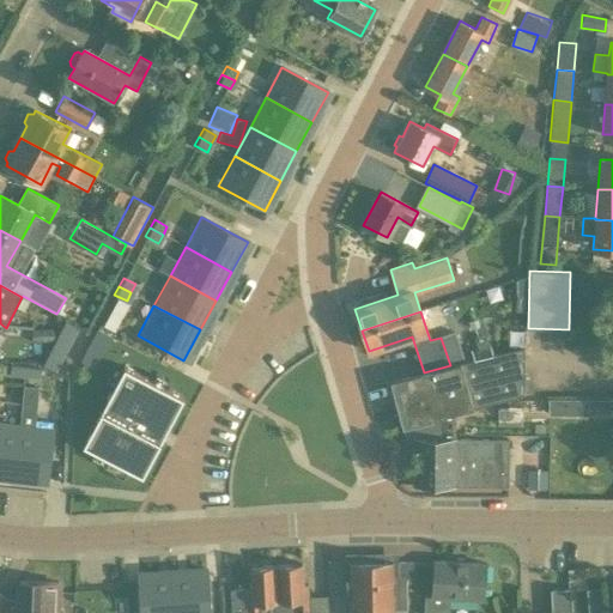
[(64,321),(60,329),(72,337),(77,328),(64,321)]
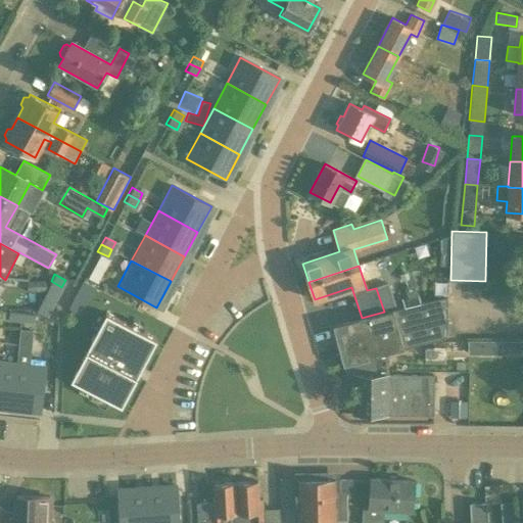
[(80,278),(77,285),(87,291),(91,284),(80,278)]
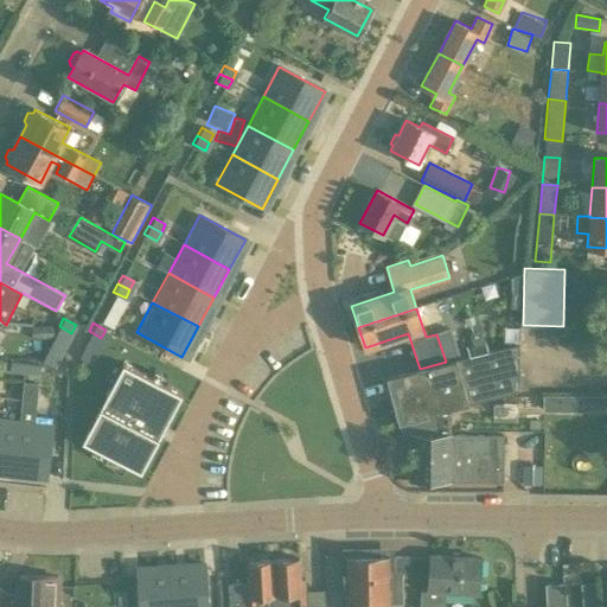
[(53,336),(53,326),(31,326),(31,338),(53,337),(53,336)]
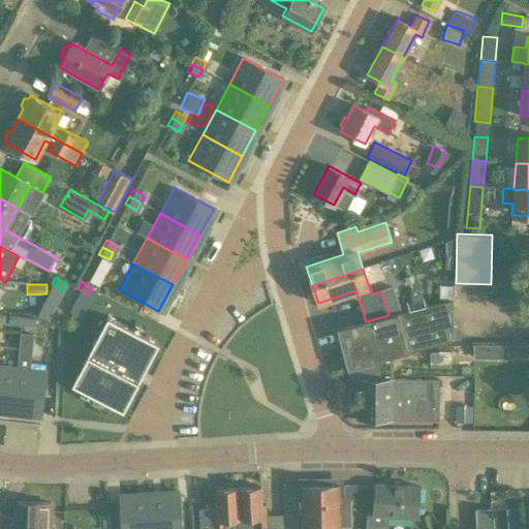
[(52,284),(48,291),(58,298),(62,290),(52,284)]
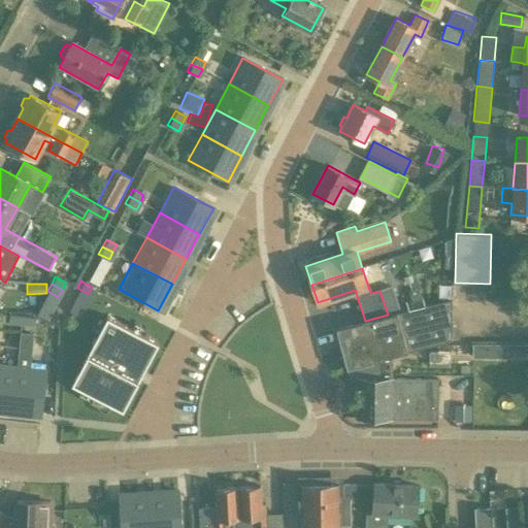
[(77,288),(73,295),(84,301),(88,294),(77,288)]
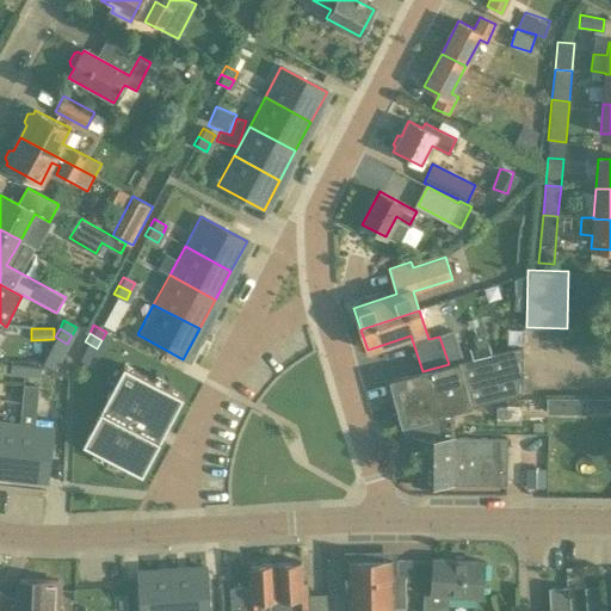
[(54,339),(50,345),(63,352),(67,344),(55,337),(54,338),(54,339)]
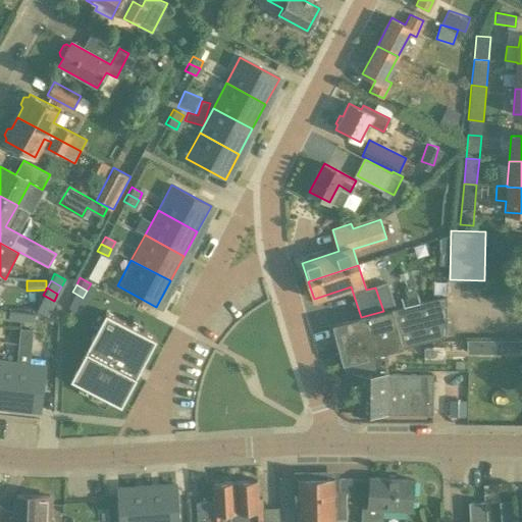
[(72,292),(68,299),(80,305),(83,298),(72,292)]
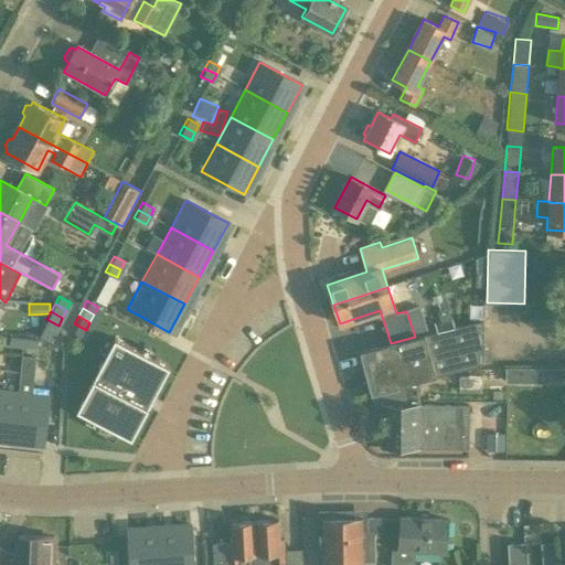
[(46,319),(42,327),(54,333),(59,326),(46,319)]
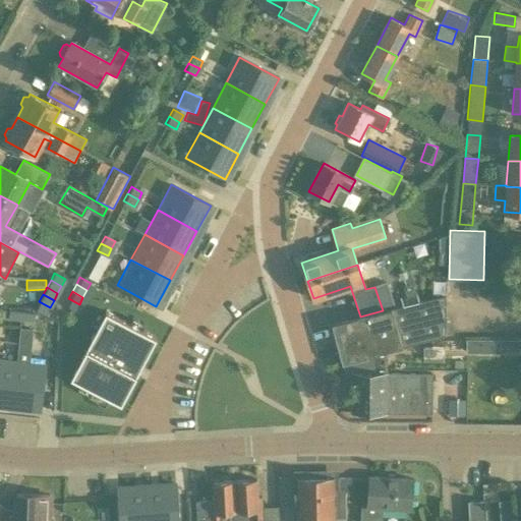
[(383,310),(360,316),(334,324),(347,373),(351,373),(351,412),(353,412),(354,414),(379,414),(380,412),(391,412),(391,372),(387,372),(387,350),(444,335),(445,294),(383,310)]
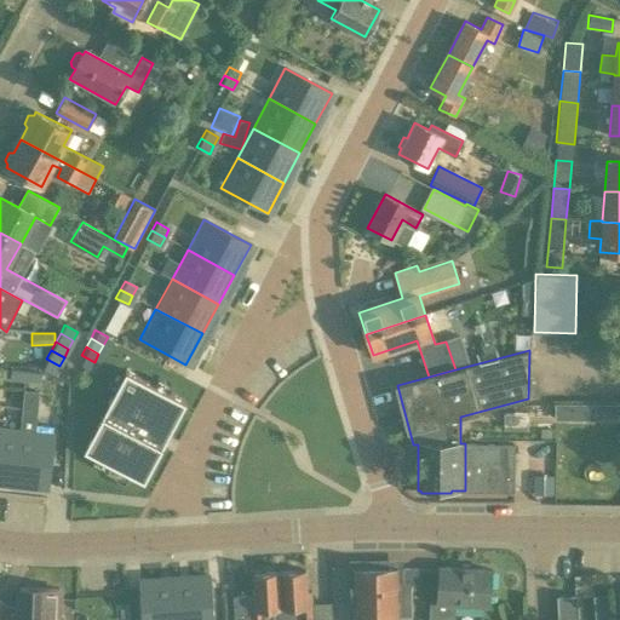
[(46,359),(42,367),(55,374),(59,366),(46,359)]
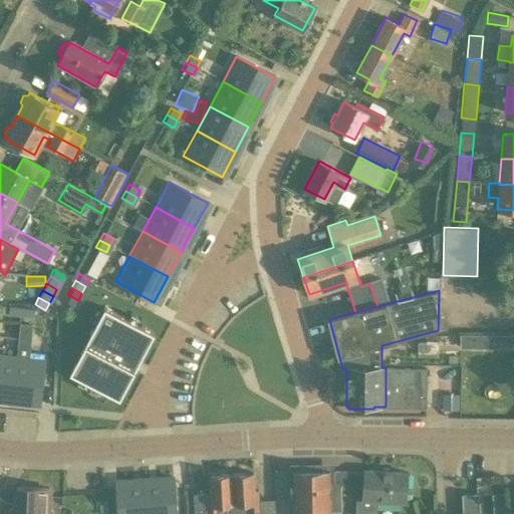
[(10,309),(22,311),(23,303),(11,301),(10,309)]
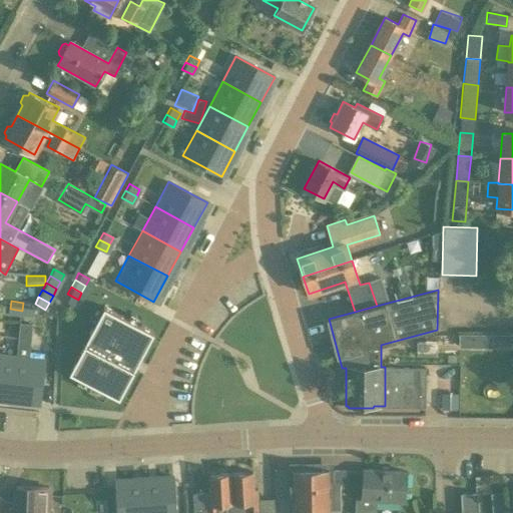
[(23,303),(22,311),(33,312),(35,304),(23,303)]
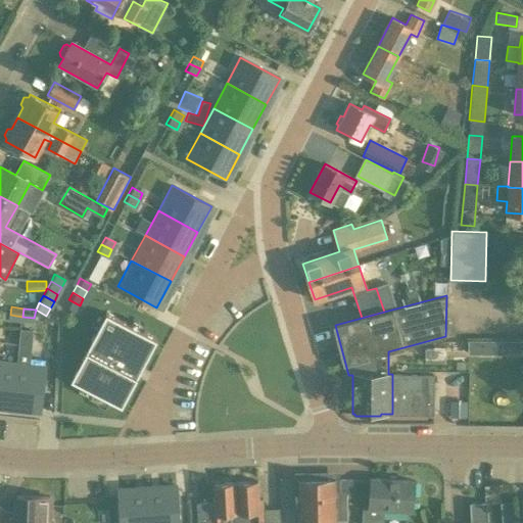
[(104,312),(67,379),(117,406),(154,338),(104,312)]
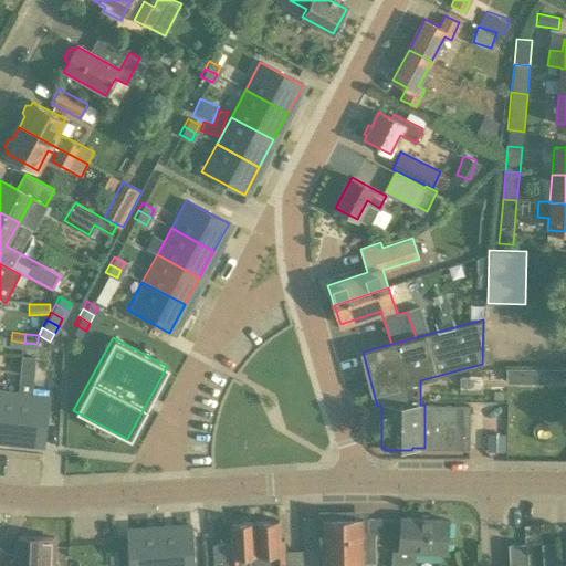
[(565,367),(506,367),(506,383),(565,383),(565,367)]
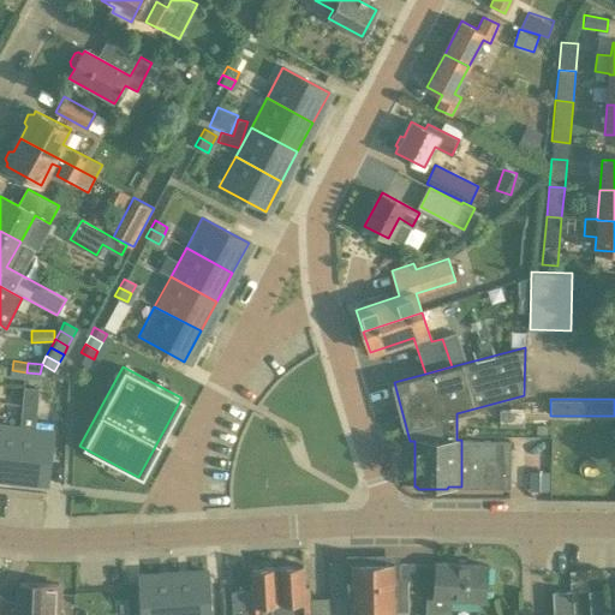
[(0,478),(11,481),(18,429),(0,425),(0,478)]
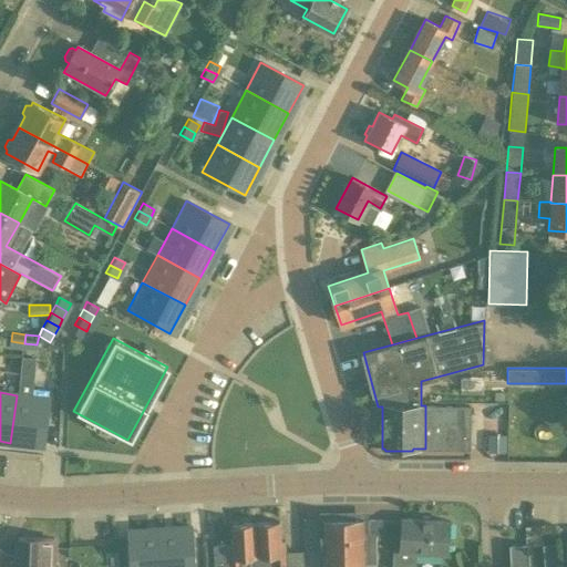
[(10,443),(41,447),(48,400),(17,395),(10,443)]
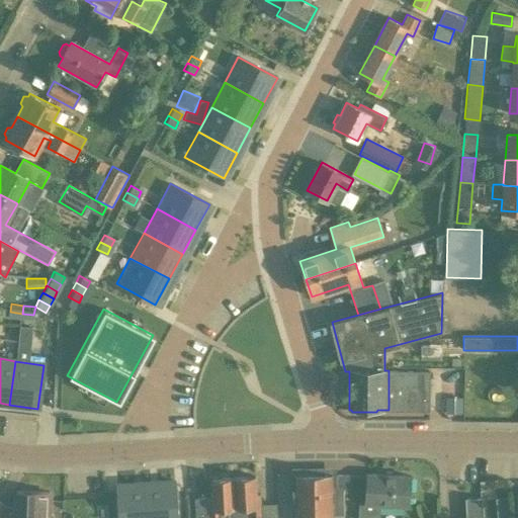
[(389,370),(389,410),(429,410),(429,371),(389,370)]
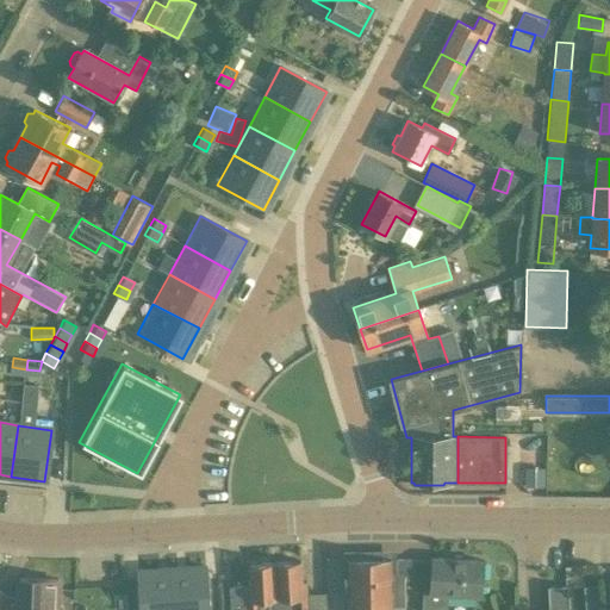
[(524,453),(524,485),(546,486),(546,453),(524,453)]
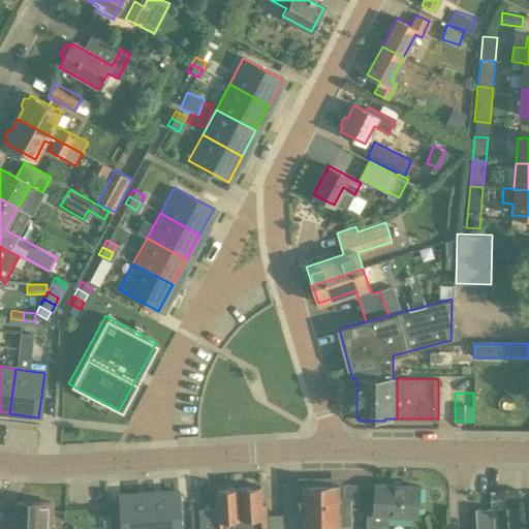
[(374,484),(373,514),(367,512),(366,528),(386,528),(389,516),(417,517),(419,486),(374,484)]
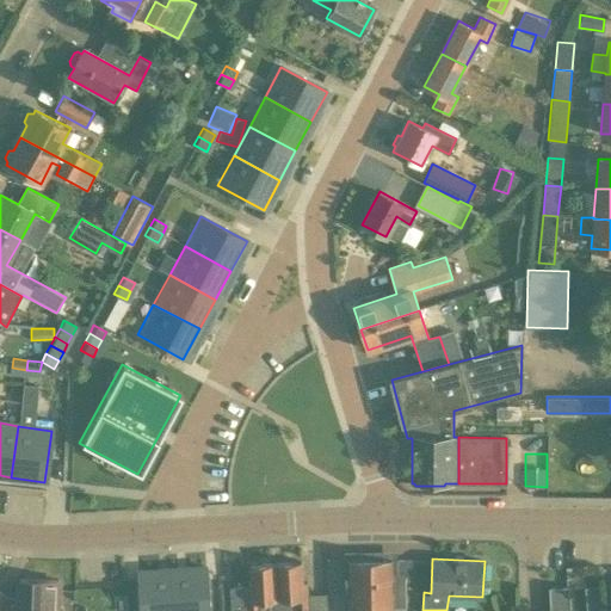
[(349,610),(392,610),(392,608),(397,608),(397,592),(392,592),(392,576),(409,576),(409,560),(392,560),(347,561),(349,610)]
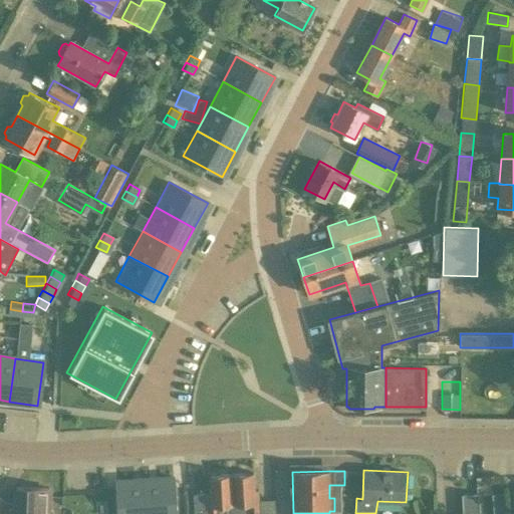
[(259,490),(254,490),(253,473),(231,474),(233,505),(247,504),(247,513),(274,513),(274,500),(259,501),(259,490)]
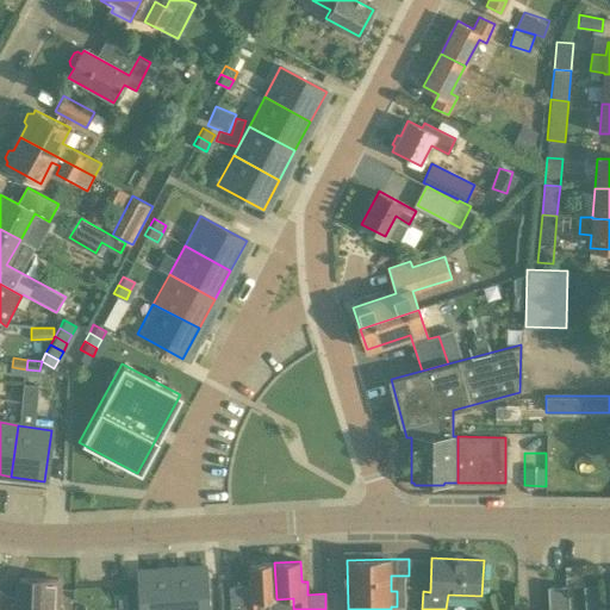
[(249,564),(250,585),(244,585),(244,609),(275,609),(275,599),(277,599),(274,562),(249,564)]
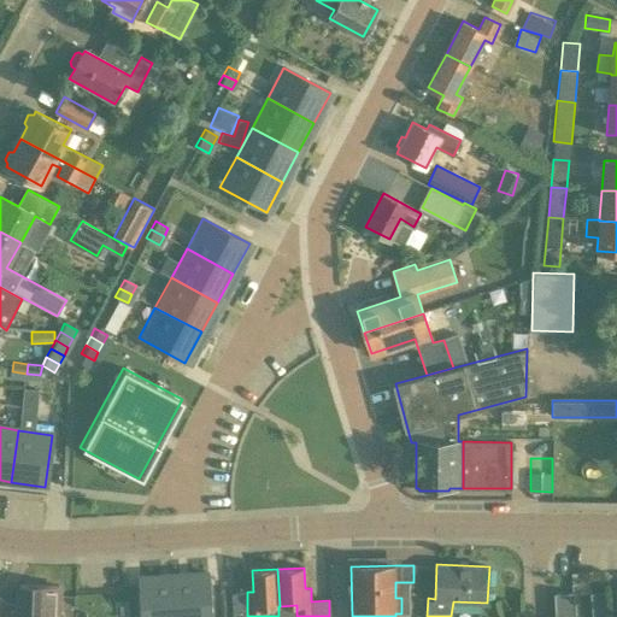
[(573,571),(573,588),(591,588),(591,616),(605,616),(606,571),(573,571)]
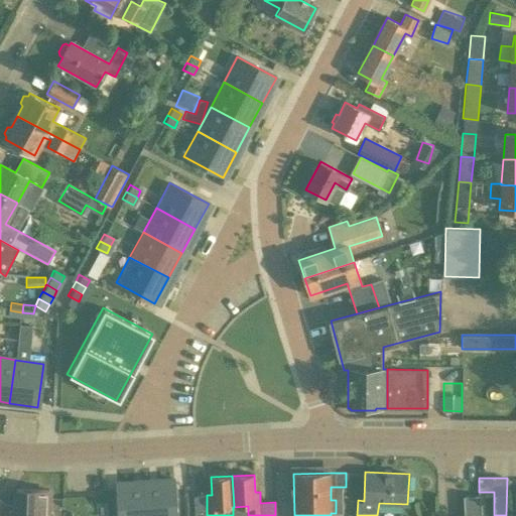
[(148,515),(177,515),(174,480),(146,482),(148,515)]
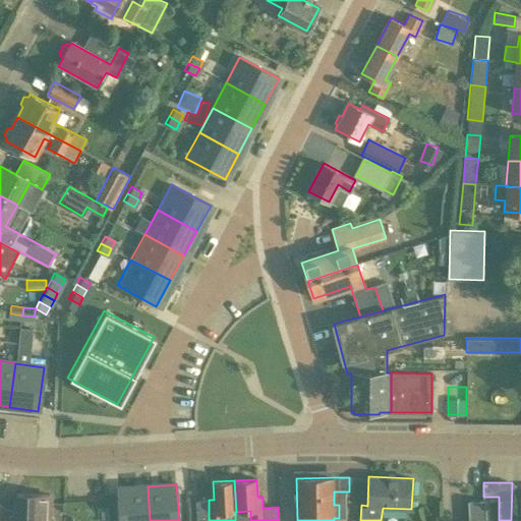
[(120,520),(150,520),(148,486),(118,488),(120,520)]
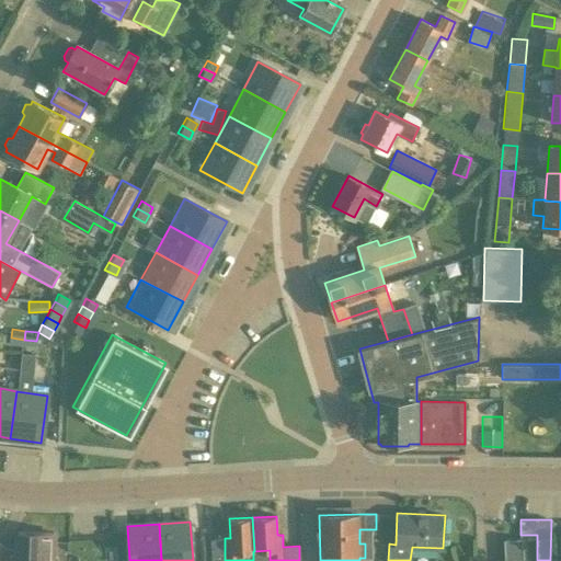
[(3,560),(53,560),(54,531),(18,530),(16,547),(16,554),(4,554),(3,560)]
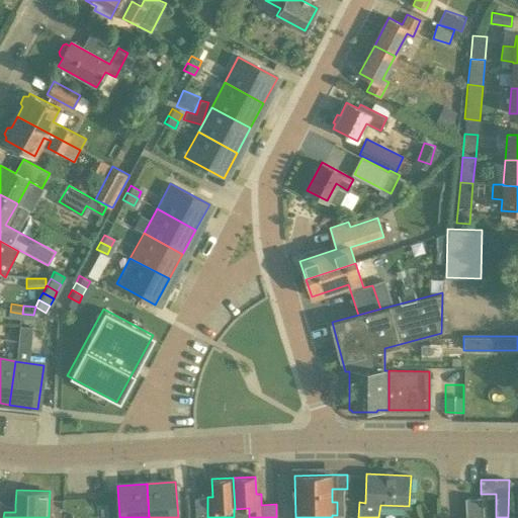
[(482,517),(482,498),(465,499),(466,517),(482,517)]
